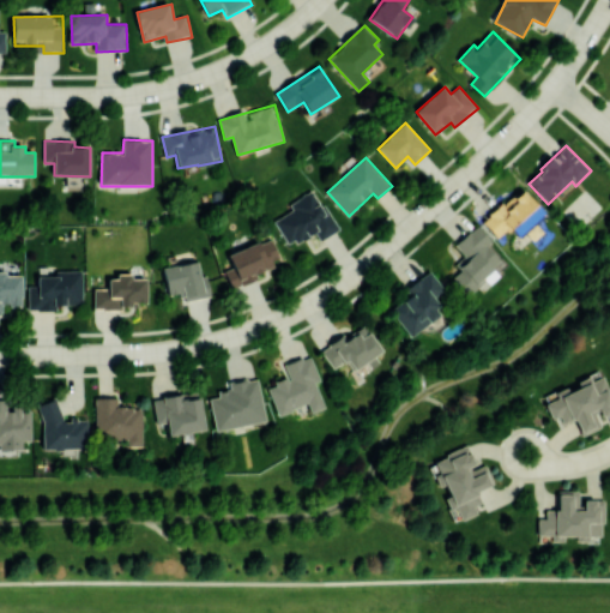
[(484,222),(497,239),(511,228),(519,239),(526,233),(533,241),(545,232),(537,222),(545,215),(524,188),(484,222)]
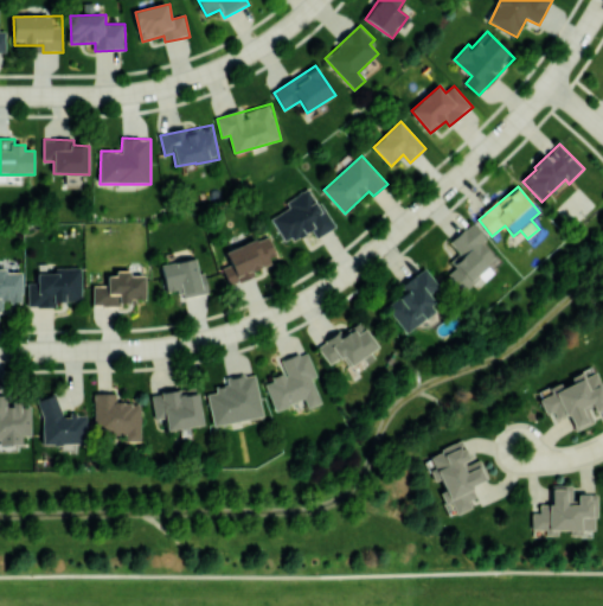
[(273,218),(287,244),(313,230),(318,238),(335,229),(313,187),(288,202),(290,208),(273,218)]
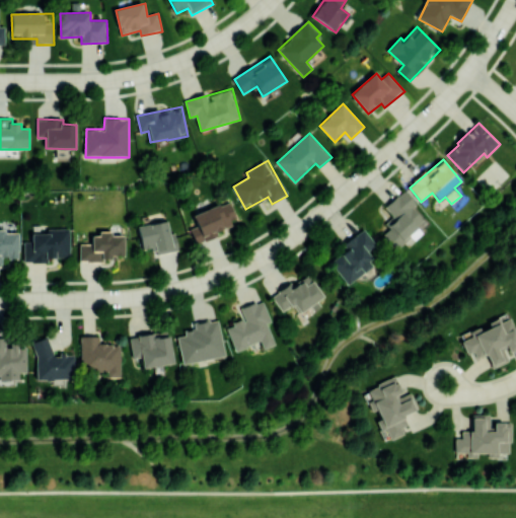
[(386,207),(394,217),(385,224),(390,229),(384,235),(397,251),(421,232),(417,227),(424,220),(414,208),(418,205),(406,191),(386,207)]
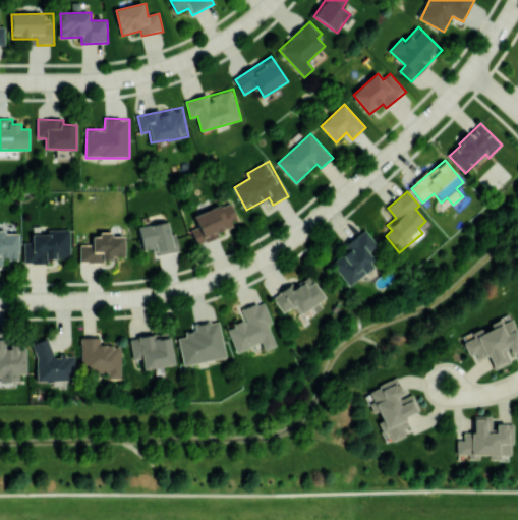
[(195,217),(199,228),(192,231),(198,245),(214,239),(212,234),(240,222),(232,201),(195,217)]
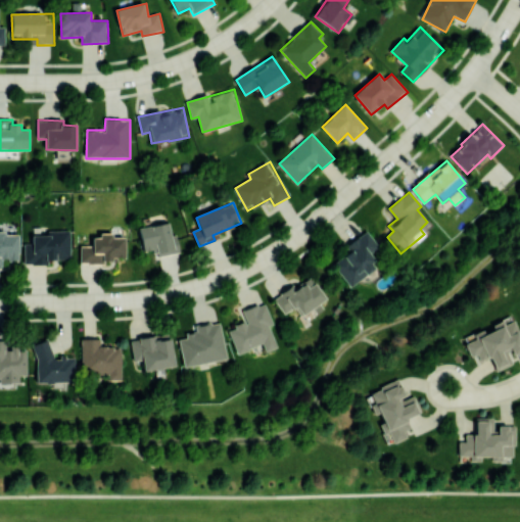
[(145,252),(153,250),(155,258),(182,253),(178,235),(173,237),(170,222),(140,228),(145,252)]
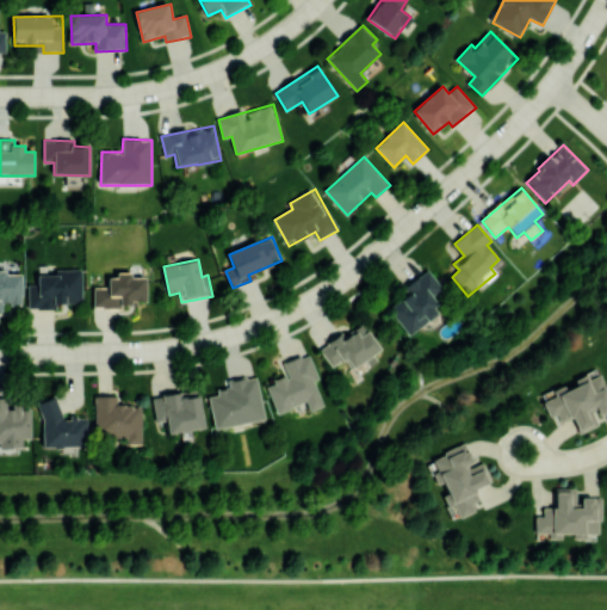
[(84,305),(84,271),(57,270),(57,275),(39,275),(38,285),(31,285),(31,309),(57,310),(57,303),(84,305)]
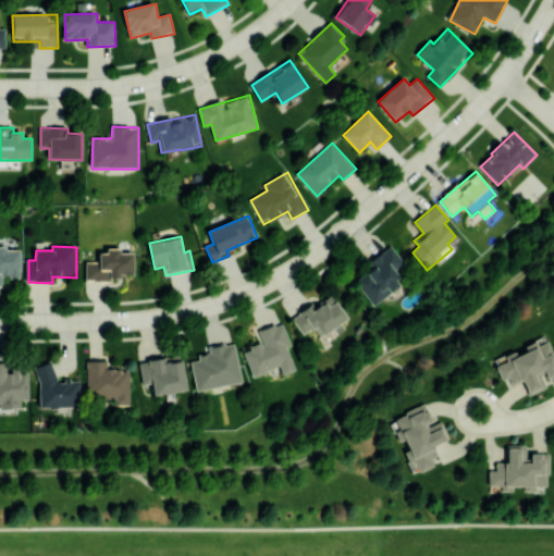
[(372,306),(403,285),(394,272),(405,263),(392,246),(371,261),(376,268),(356,282),(372,306)]
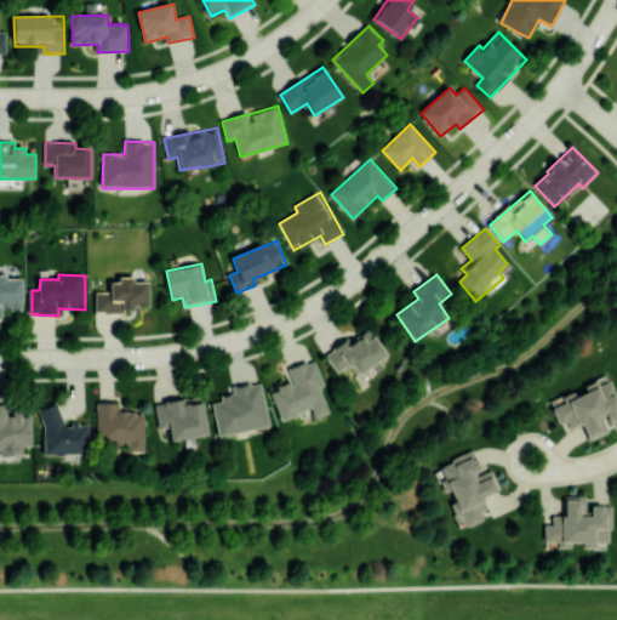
[(150,311),(149,282),(135,282),(135,279),(110,279),(110,293),(97,293),(97,312),(150,311)]
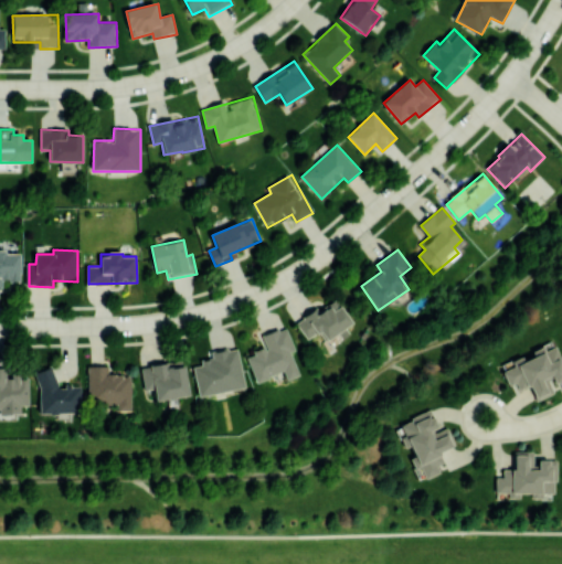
[(307,340),(321,332),(326,340),(350,326),(337,299),(297,321),(307,340)]
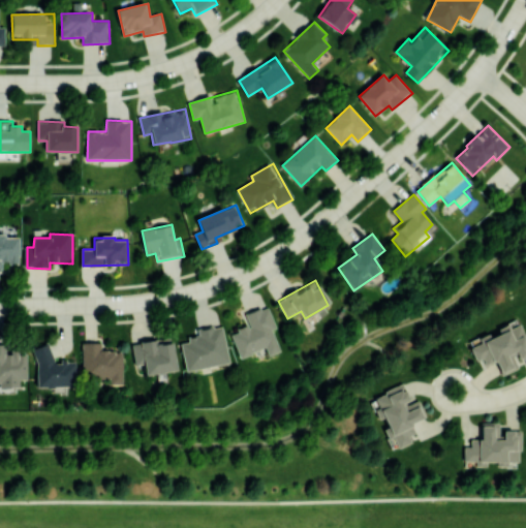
[(246,314),(250,325),(231,333),(240,358),(267,349),(269,355),(281,351),(273,330),(277,329),(270,306),(246,314)]
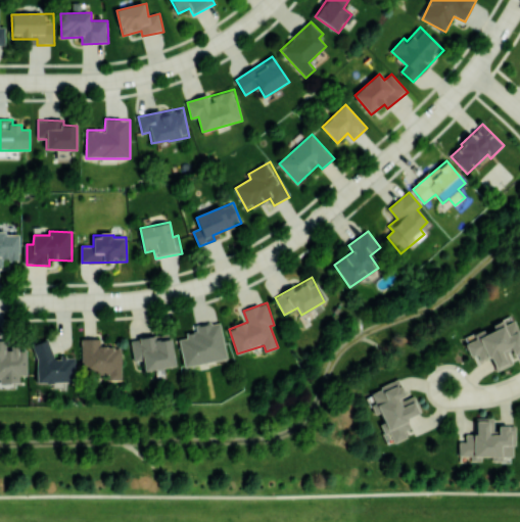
[(519,323),(518,320),(506,324),(506,323),(485,331),(485,330),(474,334),(476,340),(466,343),(472,358),(479,356),(481,362),(491,358),(495,370),(514,363),(512,356),(519,352),(519,323)]
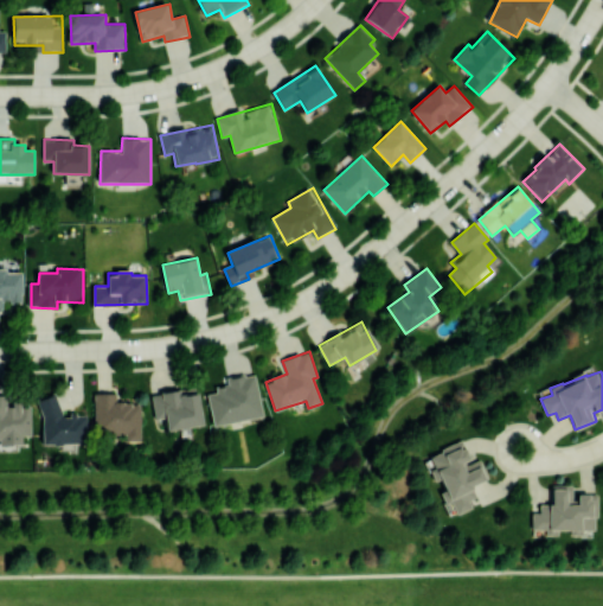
[(264,418),(256,374),(228,380),(229,387),(207,391),(215,427),(264,418)]
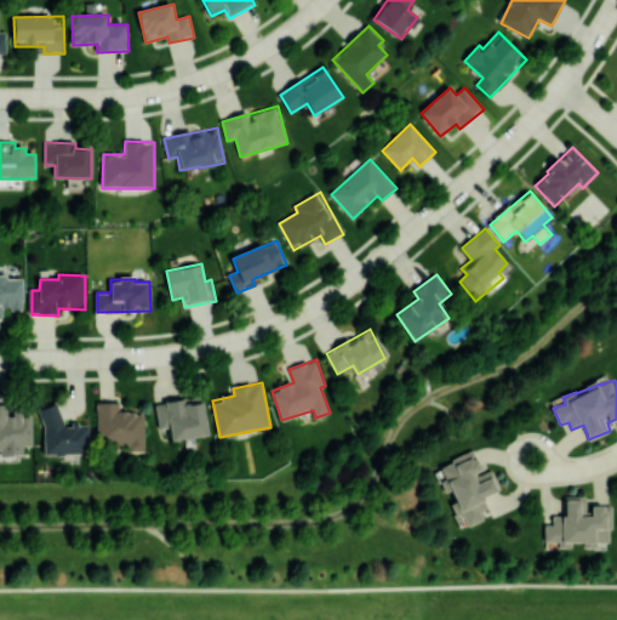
[(172,441),(209,436),(203,398),(156,405),(160,430),(170,428),(172,441)]
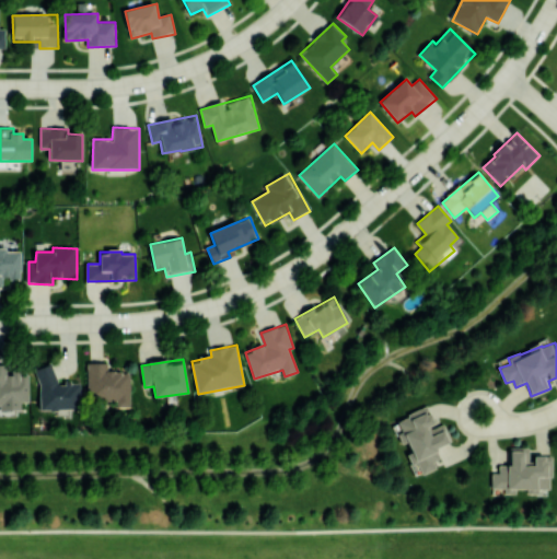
[(131,372),(109,372),(109,363),(89,363),(89,407),(116,407),(131,407),(131,372)]
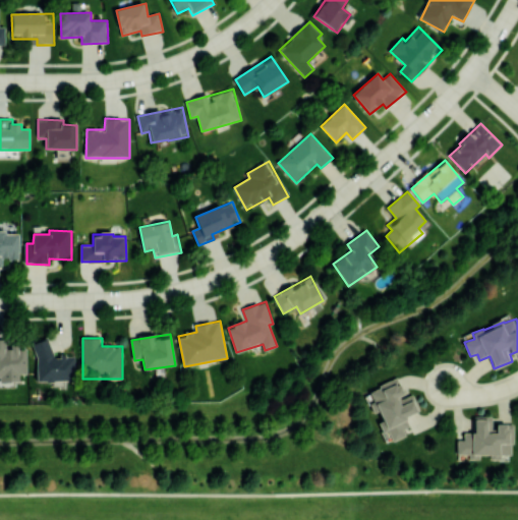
[(27,374),(26,346),(5,347),(5,340),(0,339),(0,382),(19,382),(19,374),(27,374)]
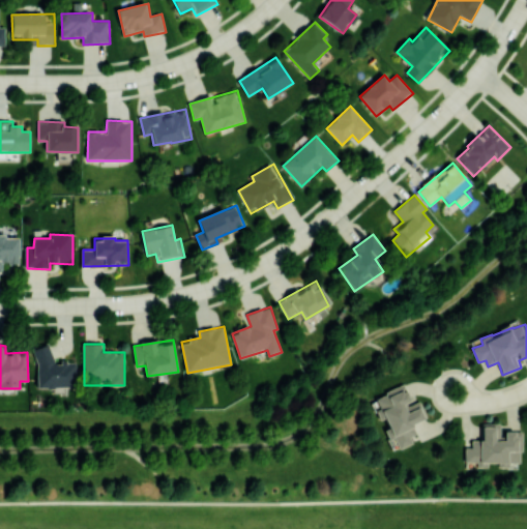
[(37,388),(77,388),(77,362),(53,362),(53,347),(37,347),(37,388)]
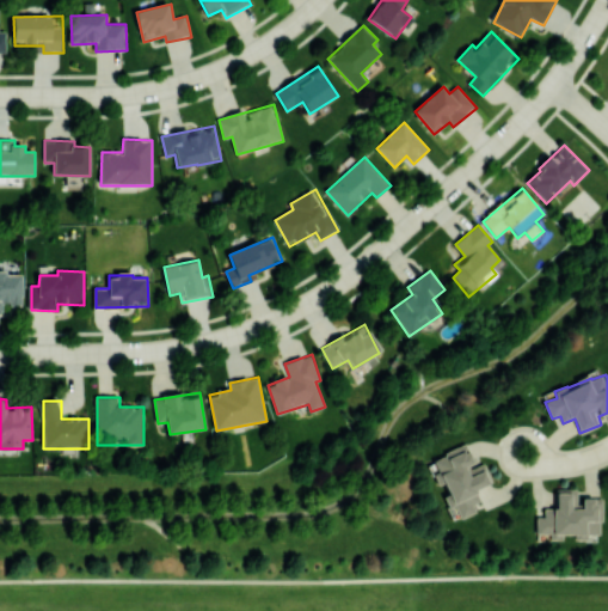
[(495,483),(485,463),(478,466),(468,445),(435,459),(441,472),(436,475),(441,487),(446,484),(450,495),(446,498),(452,511),(458,508),(462,519),(478,513),(474,505),(483,501),(478,490),(495,483)]
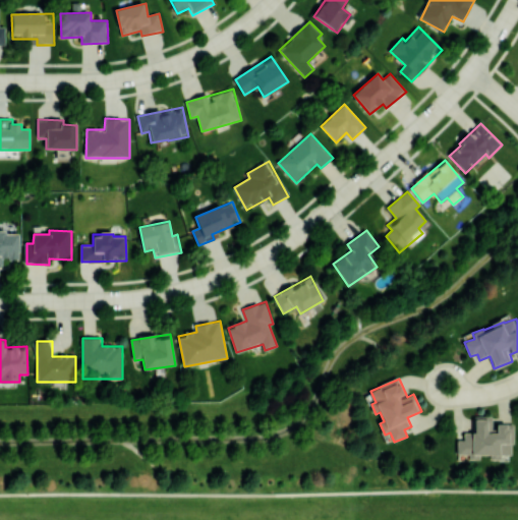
[(514,424),(495,424),(495,417),(475,417),(474,434),(465,432),(465,441),(458,441),(458,455),(470,455),(469,457),(491,458),(491,460),(503,460),(503,455),(514,455),(514,424)]
